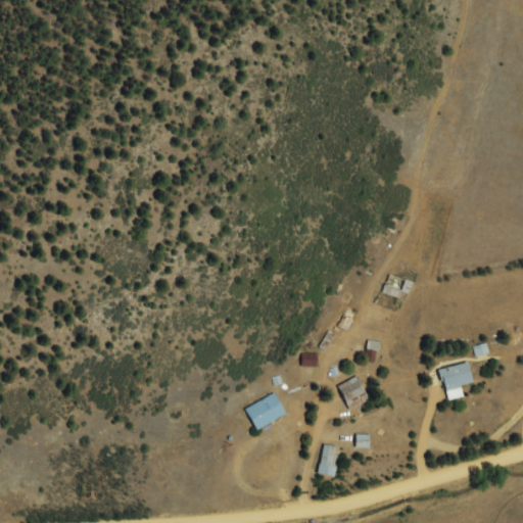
[(384,292),(399,299),(402,292),(387,285),(384,292)]
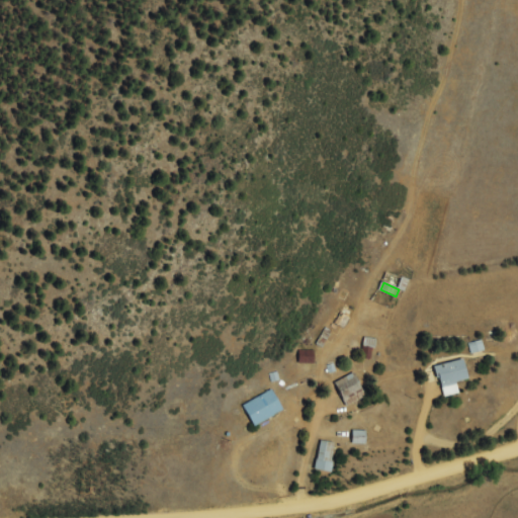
[(461,395),(458,384),(471,380),(466,360),(437,367),(446,399),(461,395)]
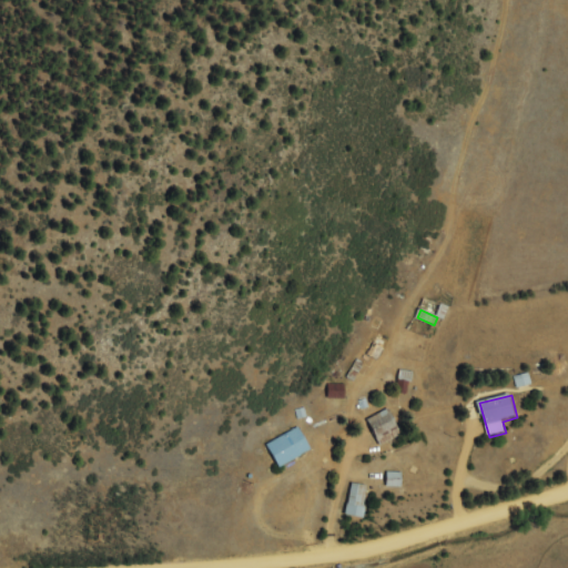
[(368,422),(383,447),(404,435),(389,409),(368,422)]
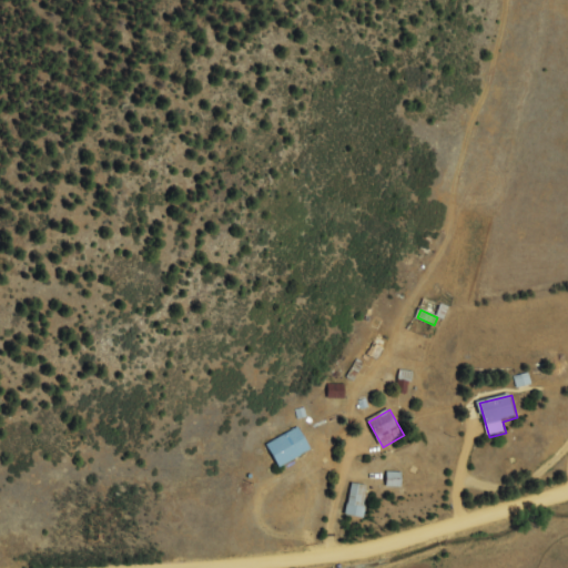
[(269,448),(284,470),(314,449),(298,427),(269,448)]
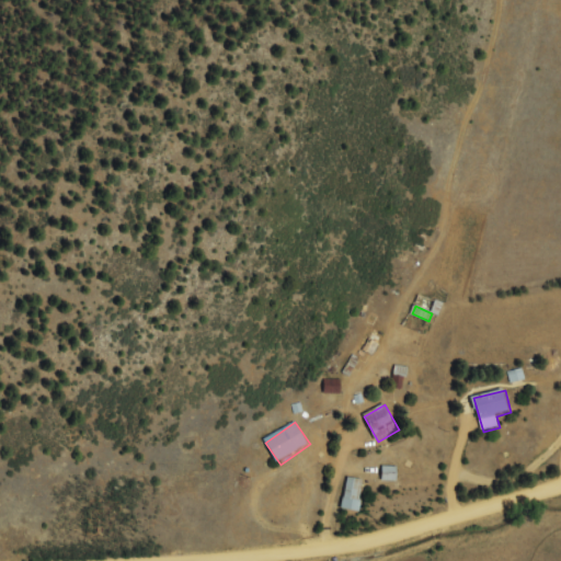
[(363,480),(345,480),(344,512),(362,513),(363,480)]
